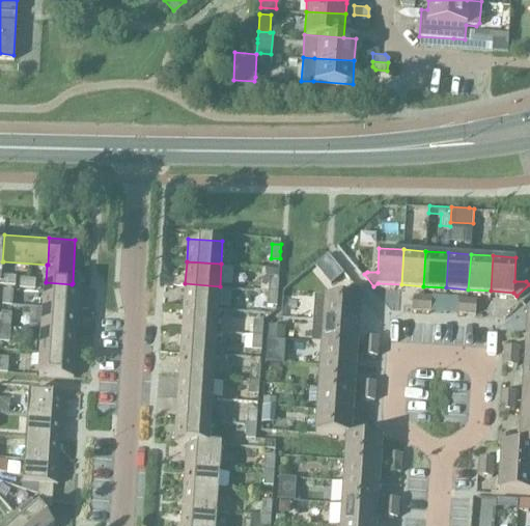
[(0,283),(15,284),(15,275),(0,274),(0,283)]
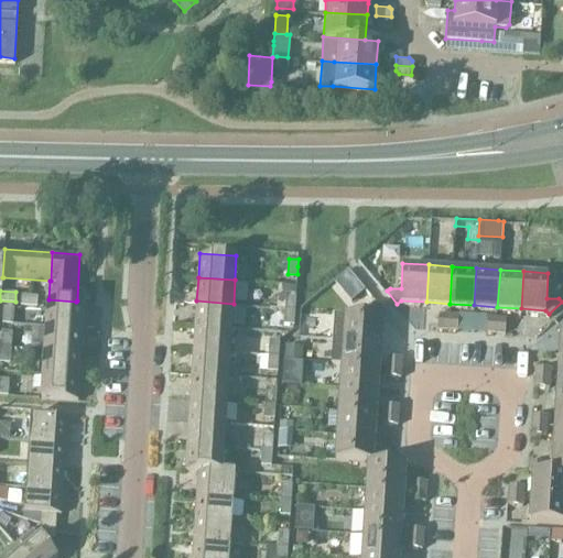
[(287,292),(285,308),(295,308),(296,292),(287,292)]
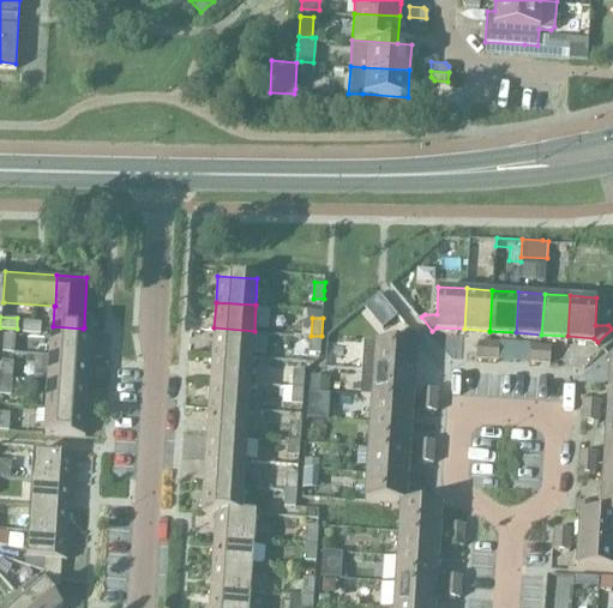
[(23,321),(23,331),(40,332),(41,323),(23,321)]
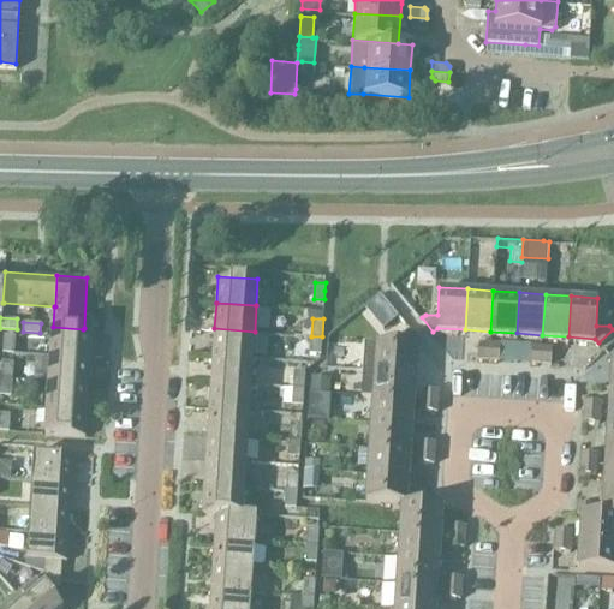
[(91,329),(84,328),(83,329),(53,327),(51,353),(90,356),(91,329)]
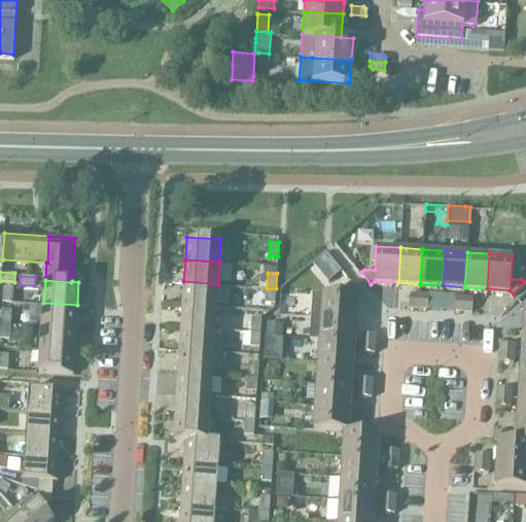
[(311,291),(309,315),(322,315),(357,318),(358,294),(358,293),(361,291),(351,280),(348,283),(347,294),(323,292),(311,291)]
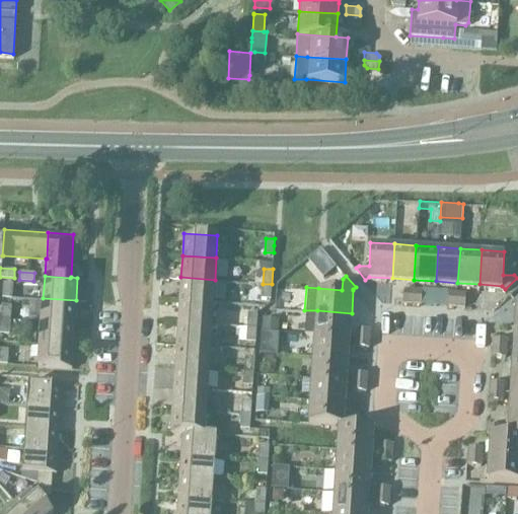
[(180,277),(179,299),(213,302),(215,280),(180,277)]
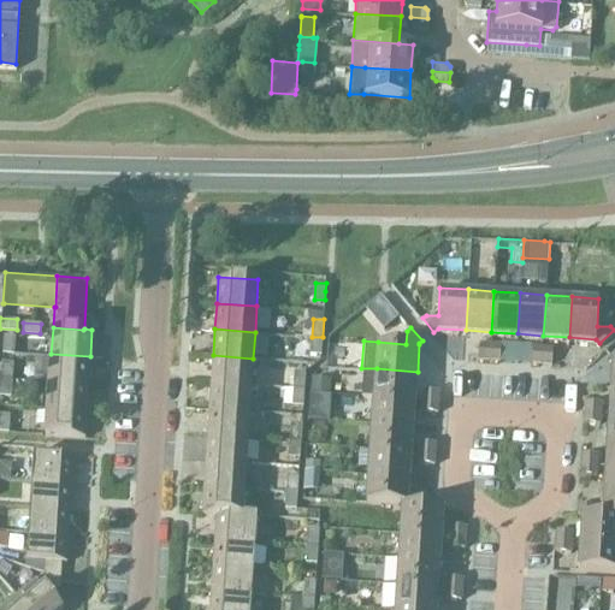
[(4,335),(3,351),(13,353),(15,336),(4,335)]
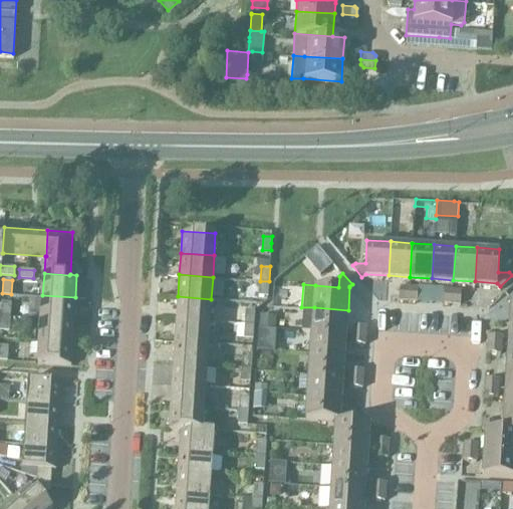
[(269,281),(260,281),(259,293),(268,293),(269,281)]
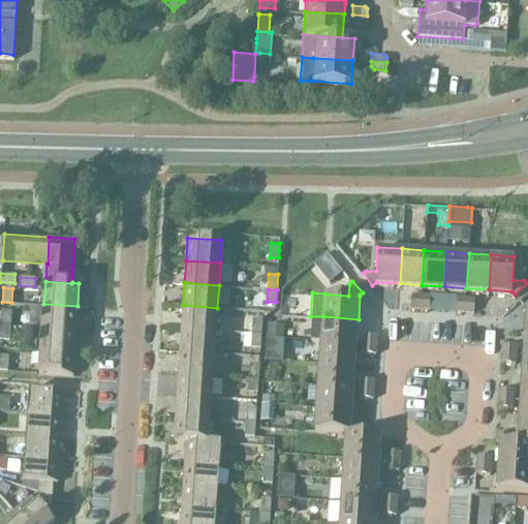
[(411,306),(421,306),(422,294),(412,294),(411,306)]
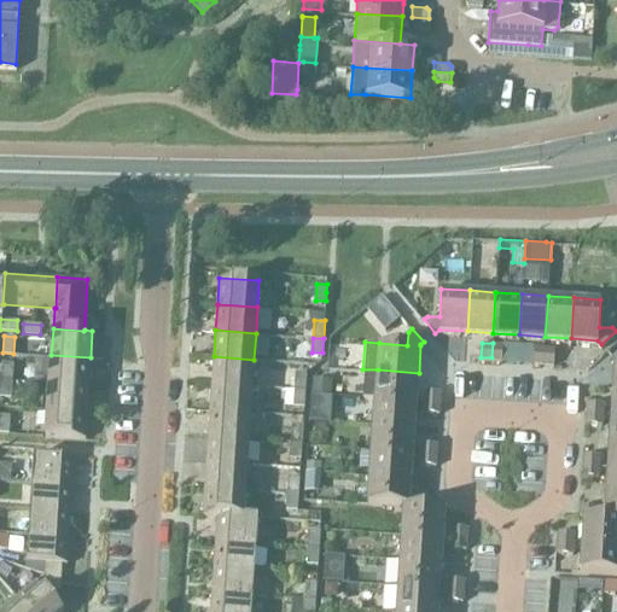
[(493,343),(492,357),(502,359),(504,344),(493,343)]
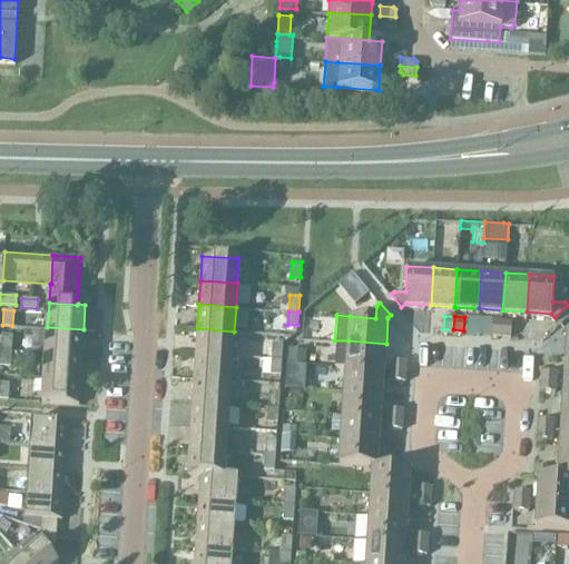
[(491,332),(501,333),(502,319),(492,319),(491,332)]
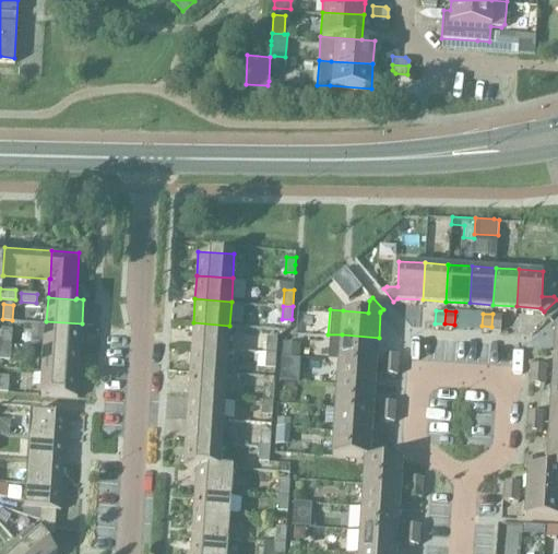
[(493,314),(491,327),(501,327),(502,315),(493,314)]
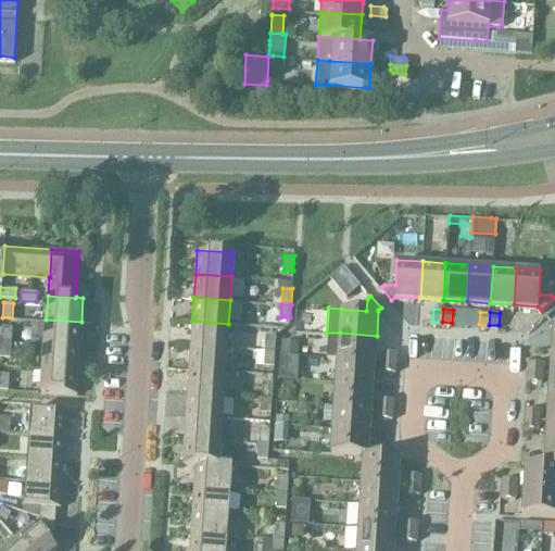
[(79,346),(82,322),(46,320),(45,343),(79,346)]
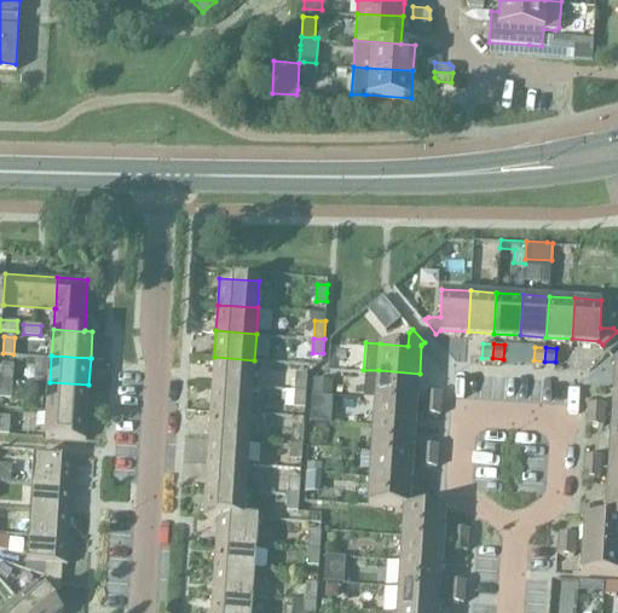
[(214,357),(212,383),(253,386),(254,360),(214,357)]
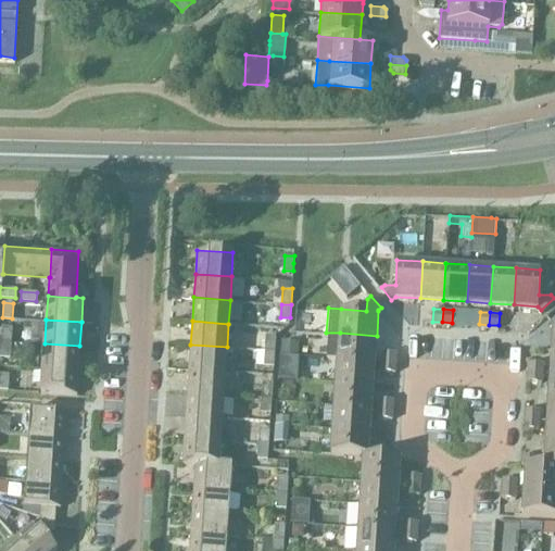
[(1,327),(1,341),(11,341),(11,340),(12,327),(1,327)]
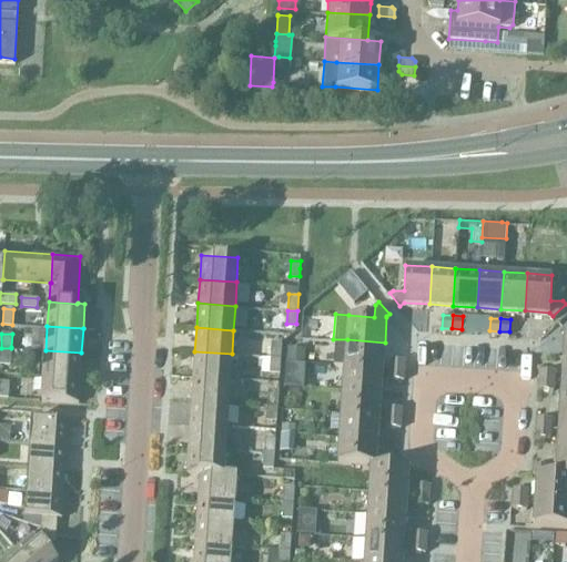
[(12,334),(11,347),(27,348),(28,335),(12,334)]
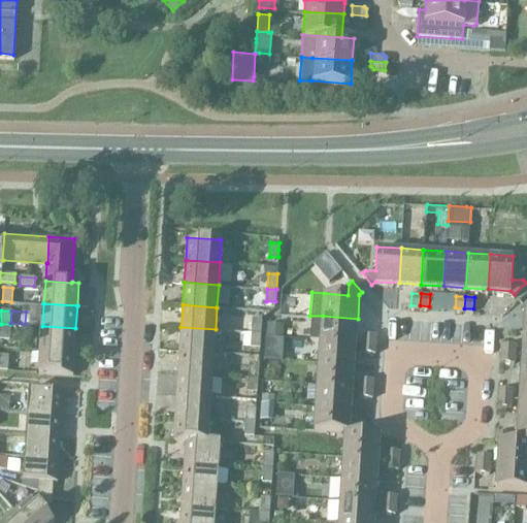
[(309,316),(308,337),(321,338),(356,340),(358,319),(323,316),(309,316)]
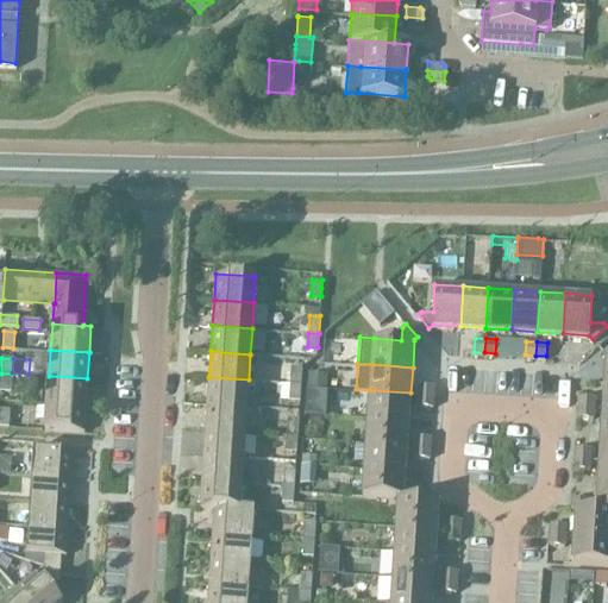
[(290,365),(289,383),(300,383),(301,365),(290,365)]
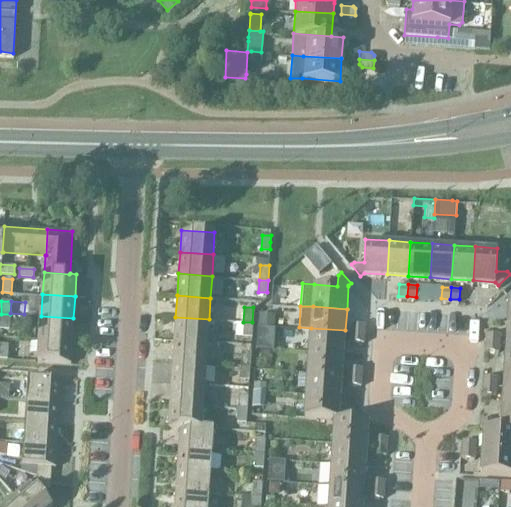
[(258,310),(257,324),(273,325),(274,311),(258,310)]
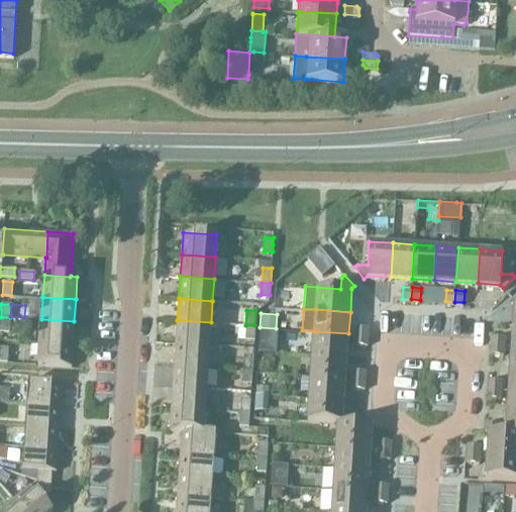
[(10,317),(1,317),(0,331),(9,331),(10,317)]
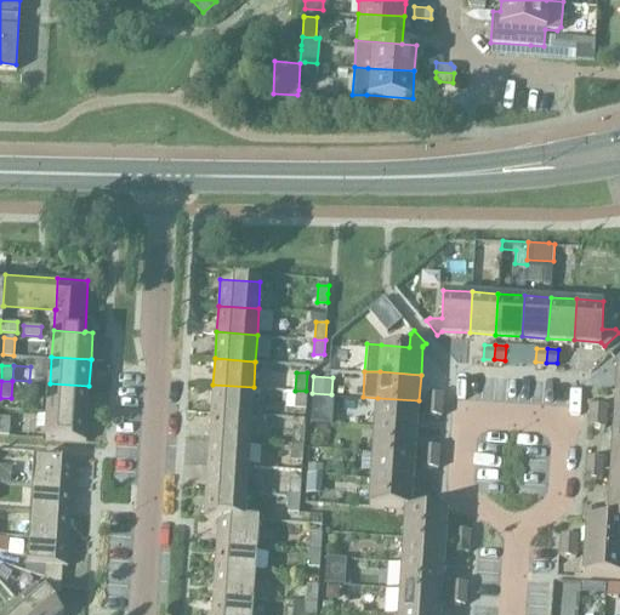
[(87,413),(89,386),(50,383),(47,410),(87,413)]
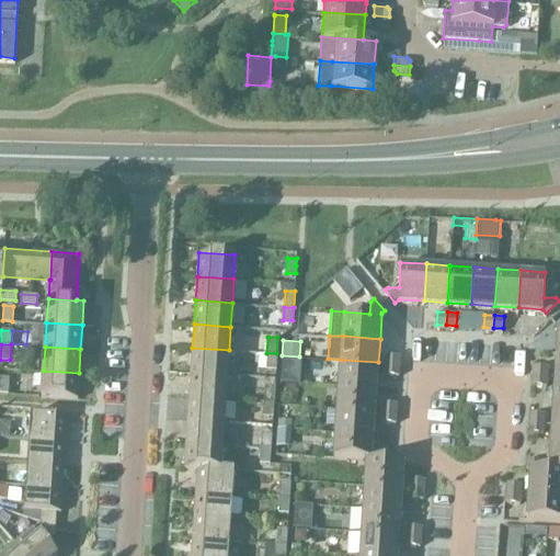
[(192,348),(191,371),(227,373),(229,350),(192,348)]
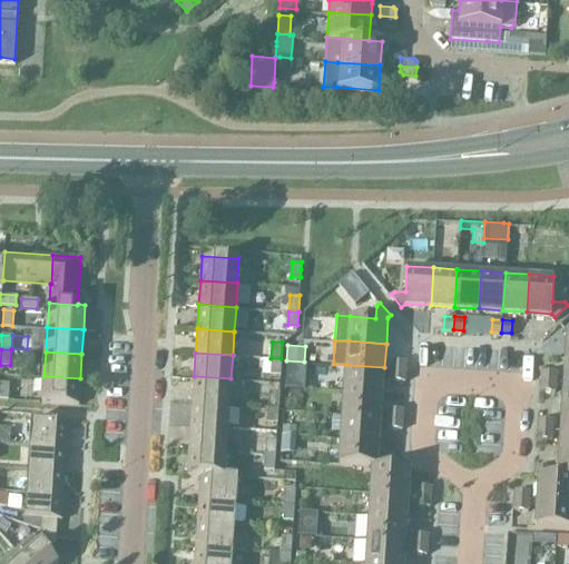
[(281,358),(271,358),(271,370),(281,370),(281,358)]
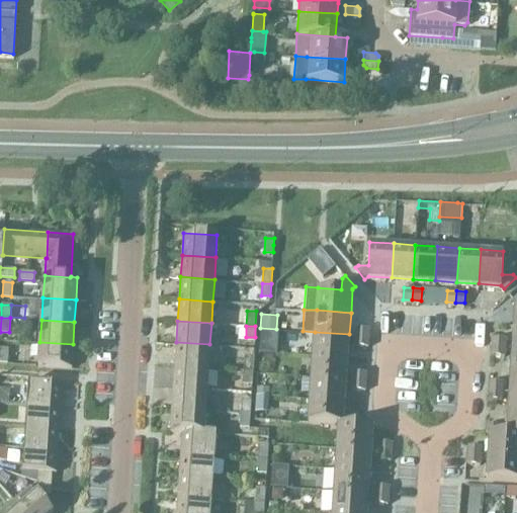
[(356,326),(356,334),(368,335),(369,327),(356,326)]
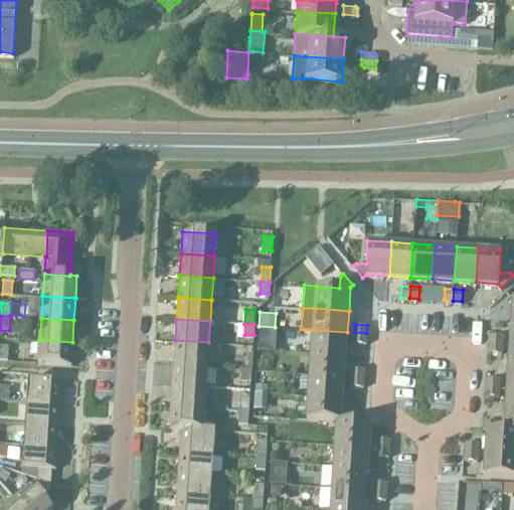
[(313,330),(311,352),(346,354),(347,332),(313,330)]
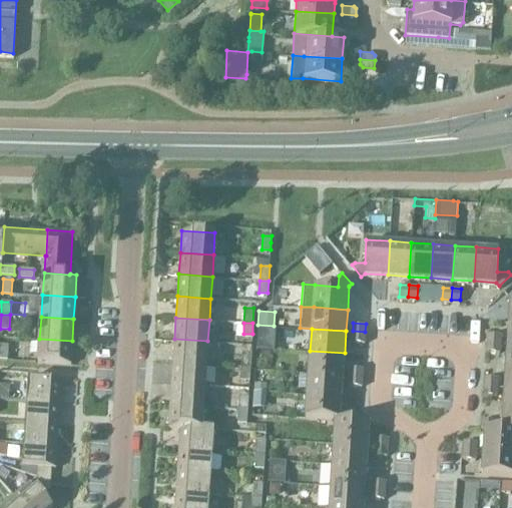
[(365,332),(353,331),(352,340),(365,341),(365,332)]
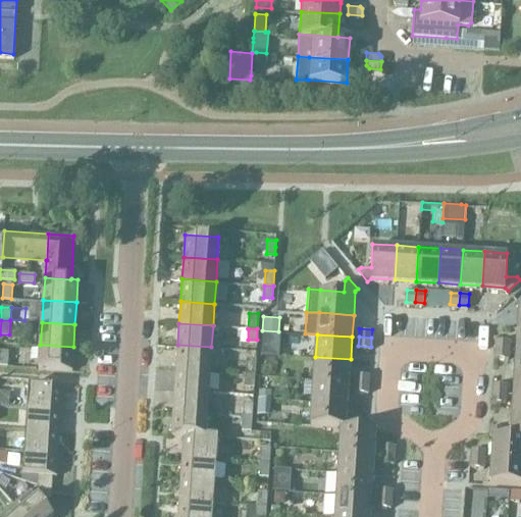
[(497,338),(497,347),(509,347),(509,339),(497,338)]
